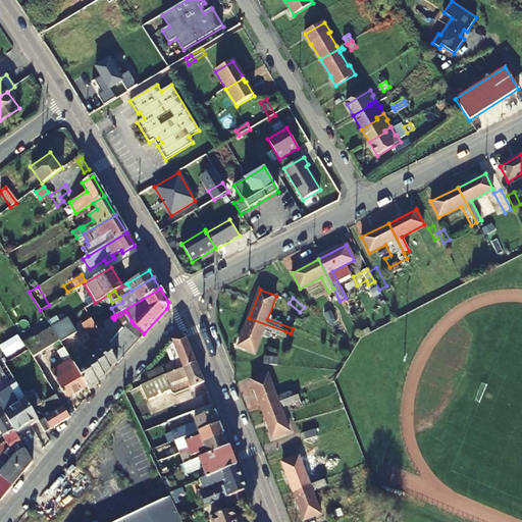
[(66,318),(62,310),(46,320),(50,327),(66,318)]
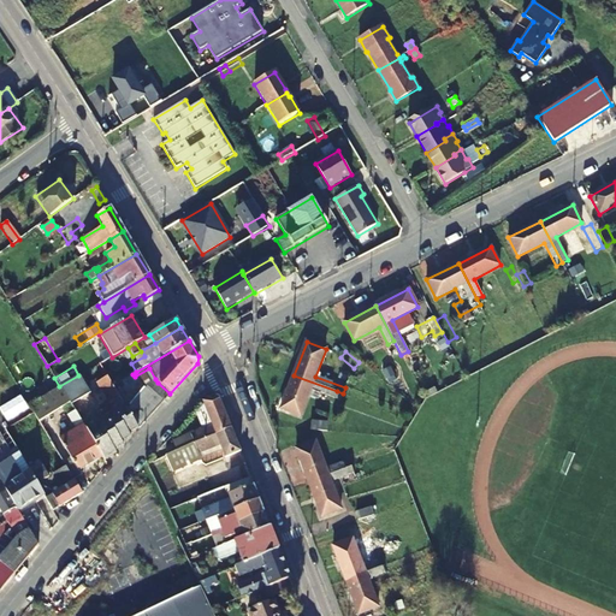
[(311,390),(333,398),(337,391),(294,375),(280,409),(300,416),(311,390)]
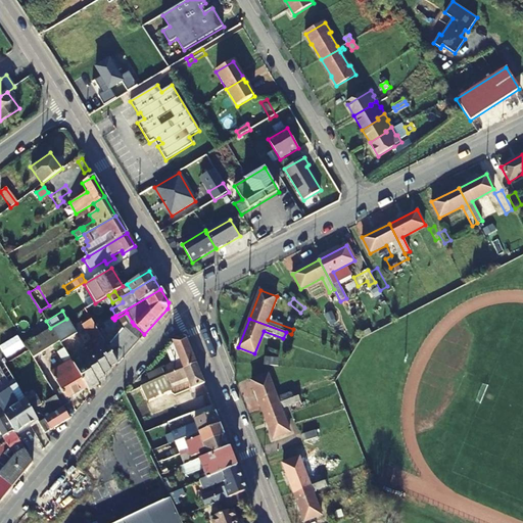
[(77,334),(67,320),(51,330),(58,341),(60,343),(77,334)]
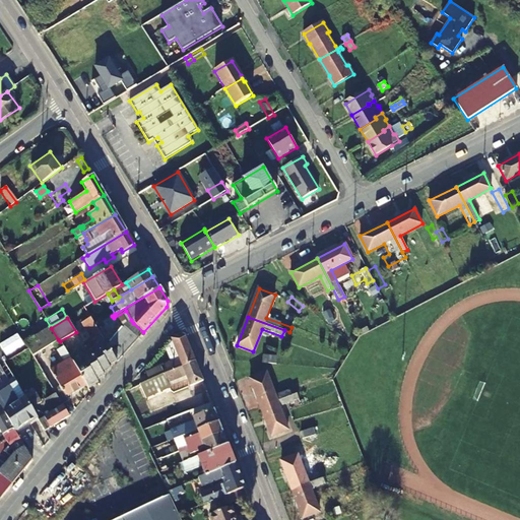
[(109,367),(117,362),(107,345),(90,318),(80,324),(89,339),(83,342),(89,351),(102,373),(110,369),(109,367)]
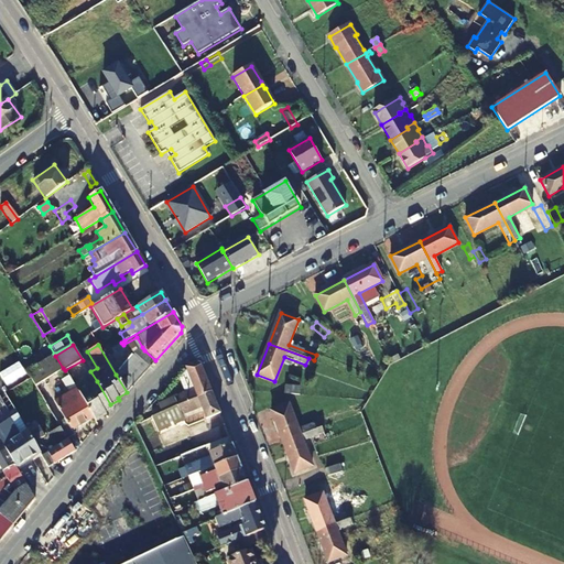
[(155,360),(144,350),(142,347),(134,354),(150,367),(155,360)]
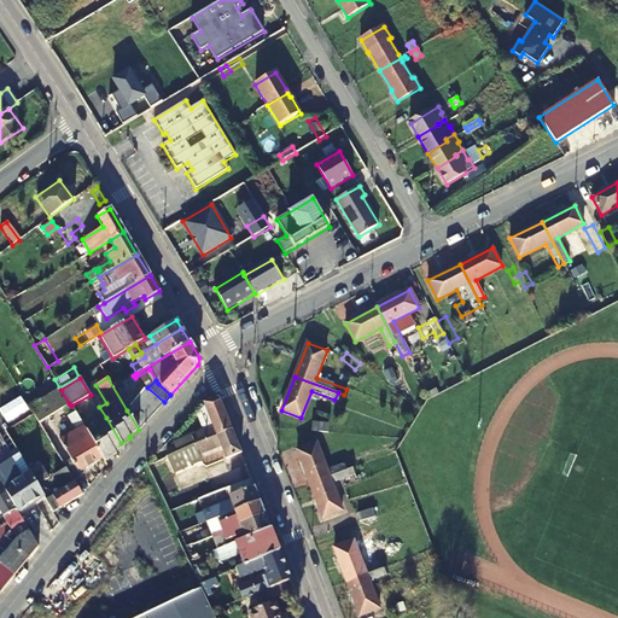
[(29,407),(39,423),(69,403),(60,390),(59,388),(29,407)]
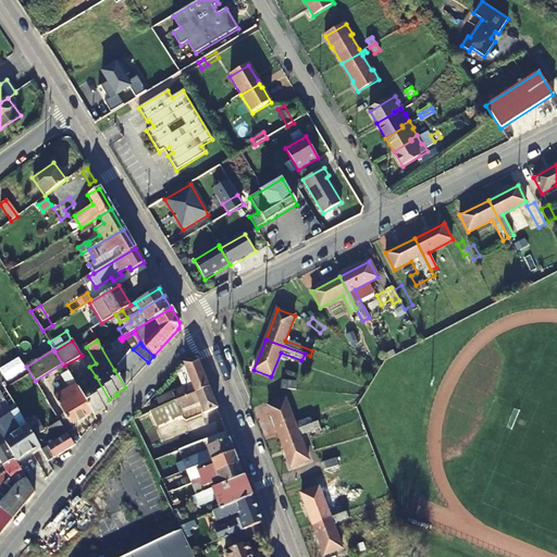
[(133,349),(122,362),(136,374),(148,362),(133,349)]
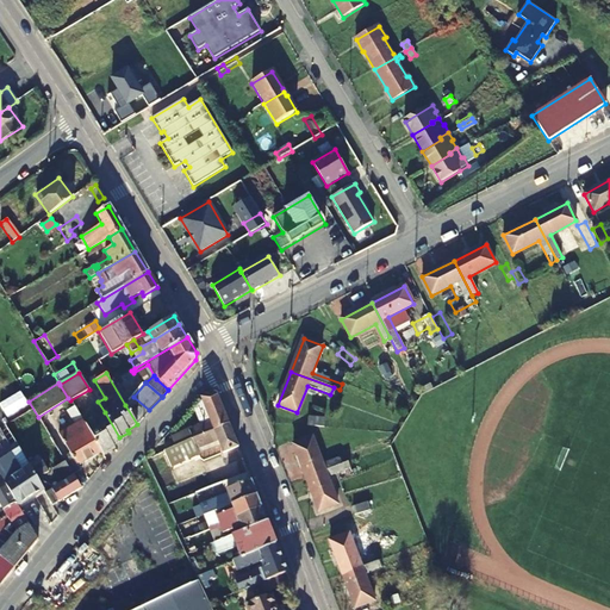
[(175,446),(230,423),(218,394),(206,392),(200,398),(209,417),(206,422),(172,436),(175,446)]
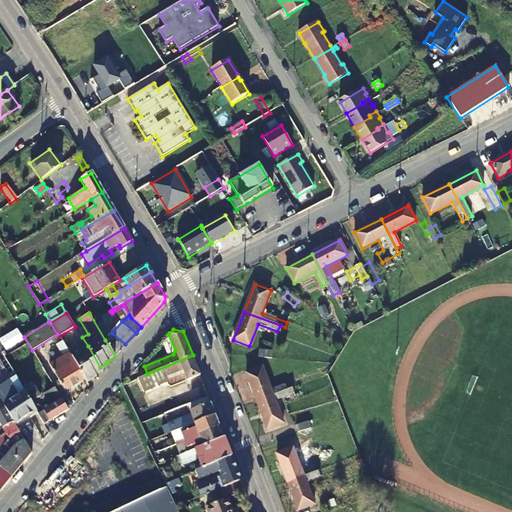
[(125,344),(112,333),(105,340),(115,356),(125,344)]
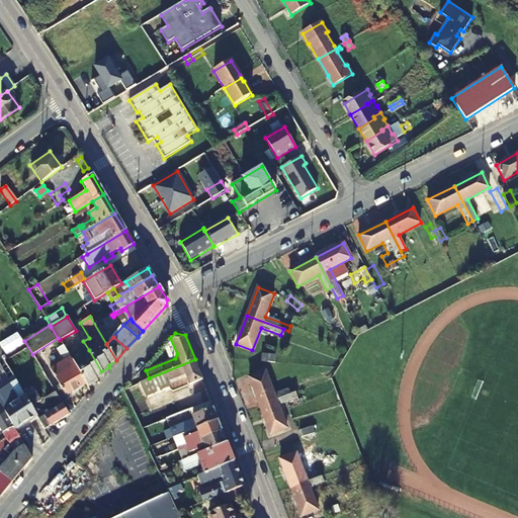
[(53,389),(62,404),(69,400),(66,396),(86,383),(72,361),(63,346),(56,350),(63,360),(50,368),(60,384),(53,389)]
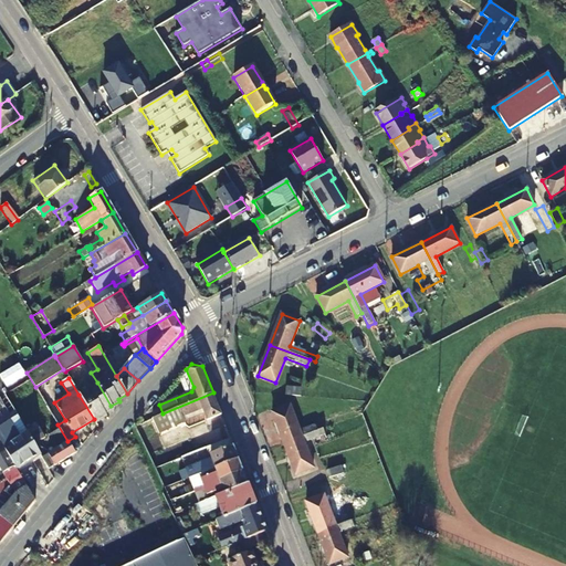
[(104,415),(113,409),(111,406),(97,383),(79,395),(94,419),(96,423),(106,417),(104,415)]
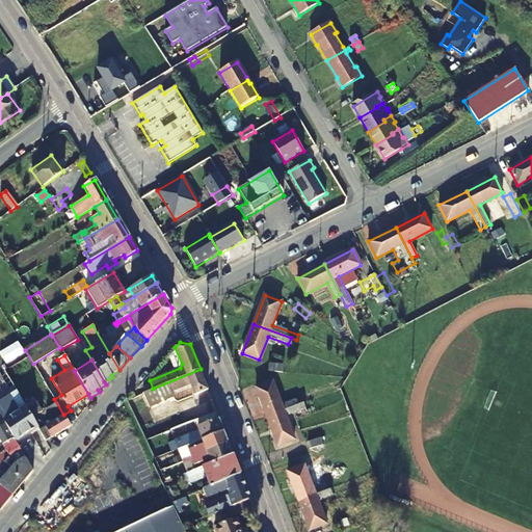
[(282,372),(283,365),(268,363),(268,371),(282,372)]
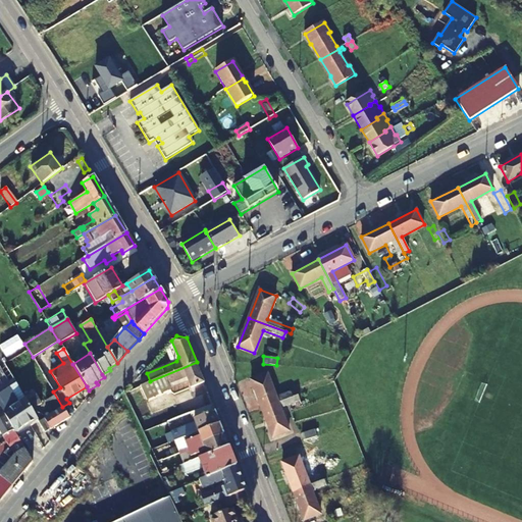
[(171,388),(169,384),(187,378),(191,387),(204,382),(197,362),(150,381),(141,385),(147,400),(171,388)]
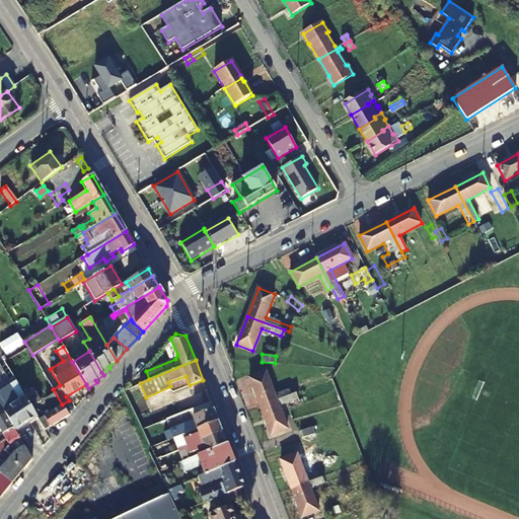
[(266,372),(249,378),(261,408),(291,395),(296,393),(294,388),(275,395),(266,372)]
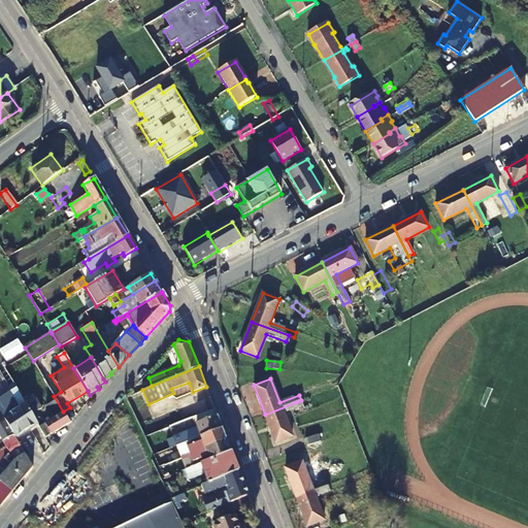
[(38,426),(45,438),(70,423),(63,411),(54,396),(46,385),(38,390),(47,404),(44,406),(52,419),(38,426)]
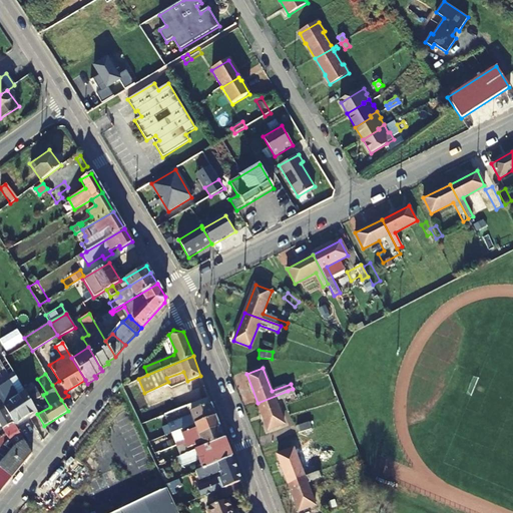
[(41,397),(32,383),(22,389),(24,392),(30,403),(41,397)]
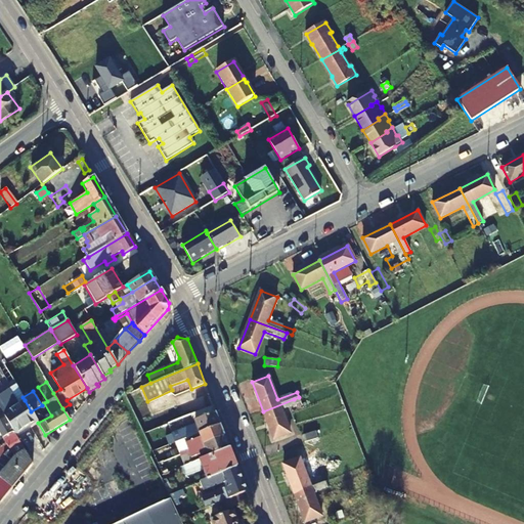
[(281,410),(296,404),(294,399),(263,411),(274,439),(291,434),(281,410)]
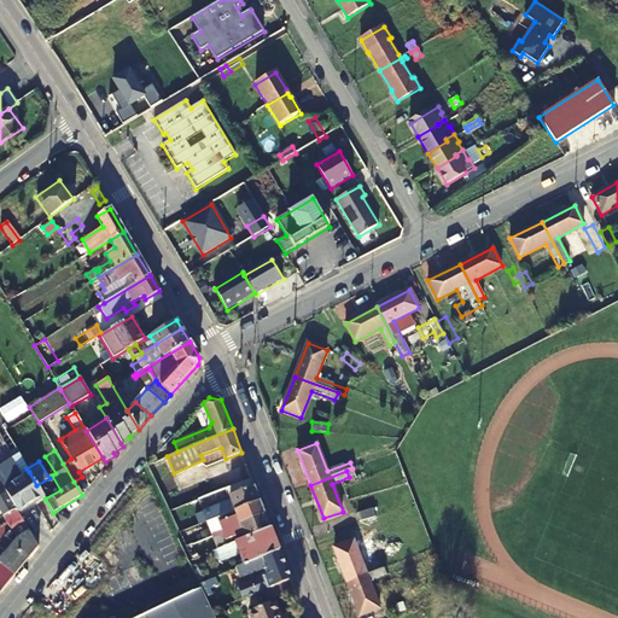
[(0,481),(0,482),(17,512),(44,495),(36,485),(29,472),(18,478),(15,472),(0,481)]
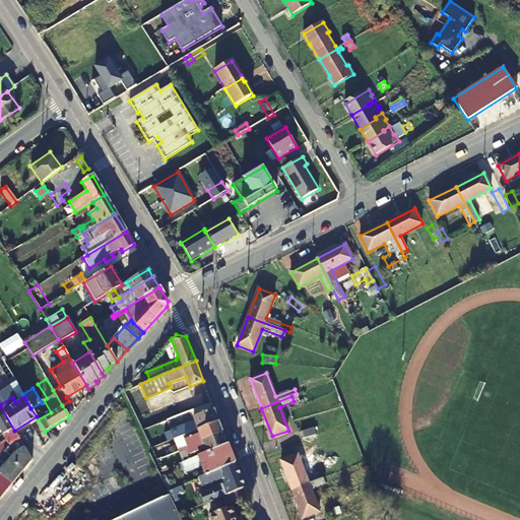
[(192,432),(196,431),(218,421),(211,403),(197,408),(200,414),(192,417),(193,420),(177,427),(174,417),(167,420),(174,439),(188,434),(192,432)]
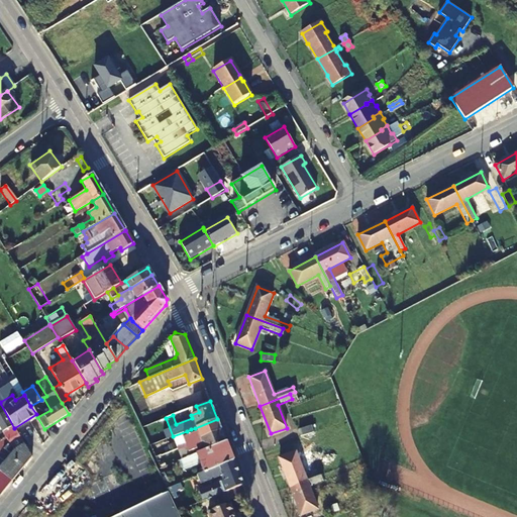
[(0,428),(8,442),(0,452),(0,496),(13,481),(32,457),(14,428),(0,403),(0,428)]
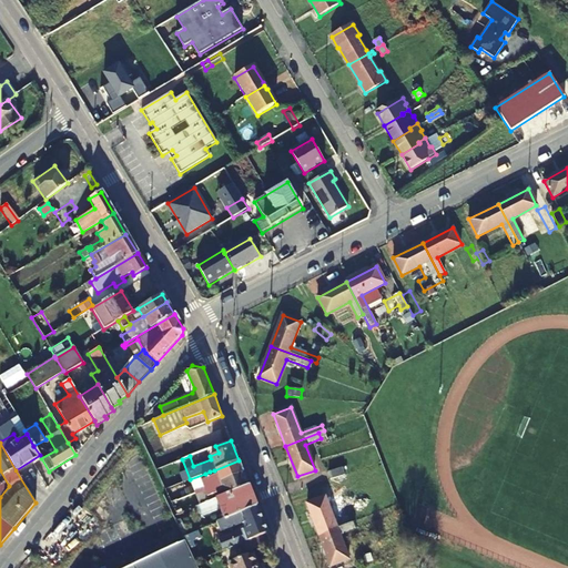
[(214,470),(216,475),(211,477),(206,478),(205,474),(190,479),(192,487),(180,492),(182,498),(244,474),(239,460),(214,470)]
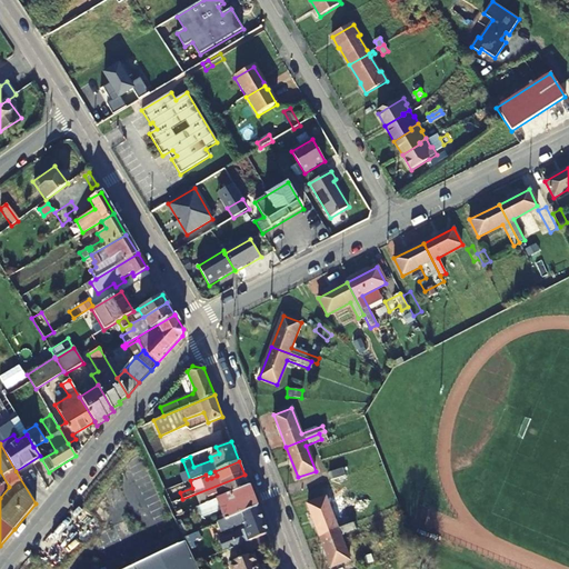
[(223,491),(226,497),(249,487),(245,475),(182,499),(178,500),(183,513),(197,508),(210,502),(209,498),(223,491)]
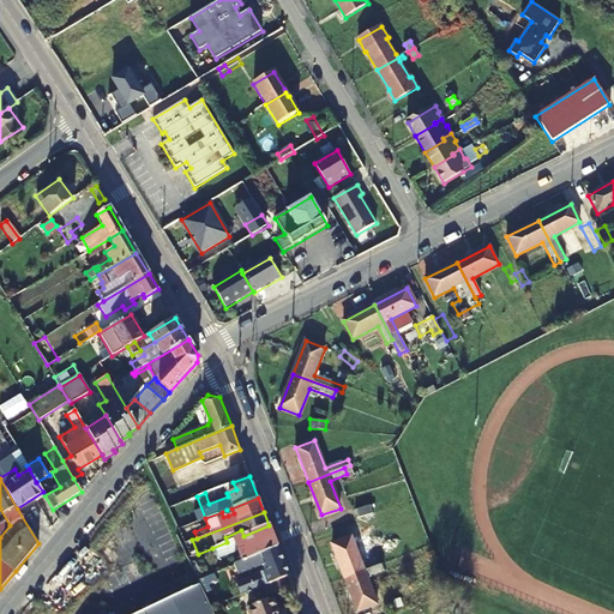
[(227,542),(212,548),(217,559),(238,551),(242,563),(277,548),(269,525),(244,536),(227,542)]
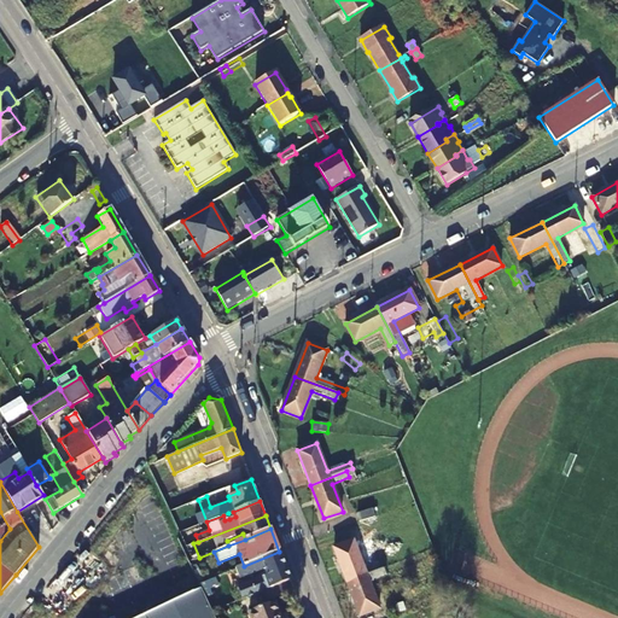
[(354,541),(334,548),(348,582),(362,576),(389,566),(388,560),(365,569),(354,541)]
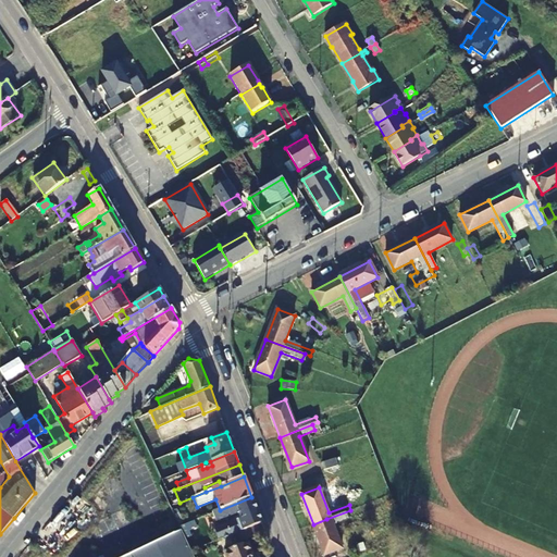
[(219,540),(262,523),(251,497),(220,510),(213,512),(215,521),(239,512),(242,518),(236,520),(236,521),(214,529),(219,540)]
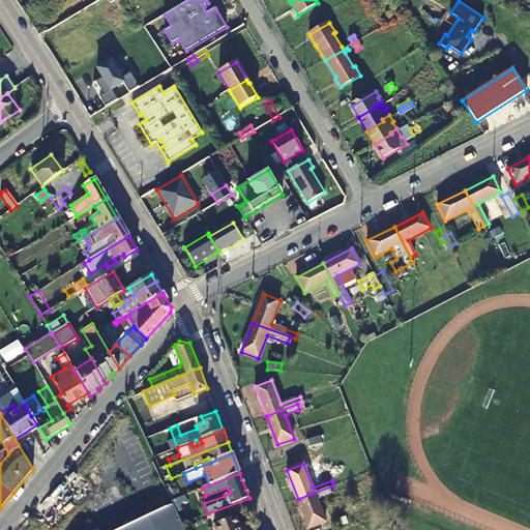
[(165,486),(172,500),(176,499),(170,483),(165,486)]
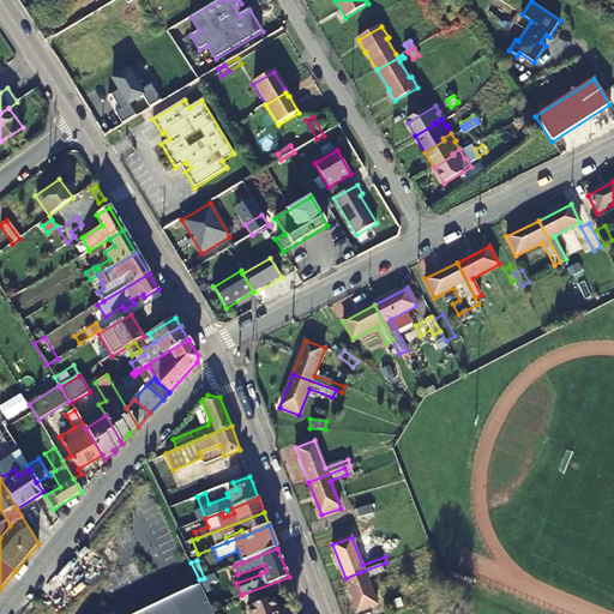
[(360,572),(345,578),(357,613),(378,605),(367,577),(390,569),(386,563),(360,572)]
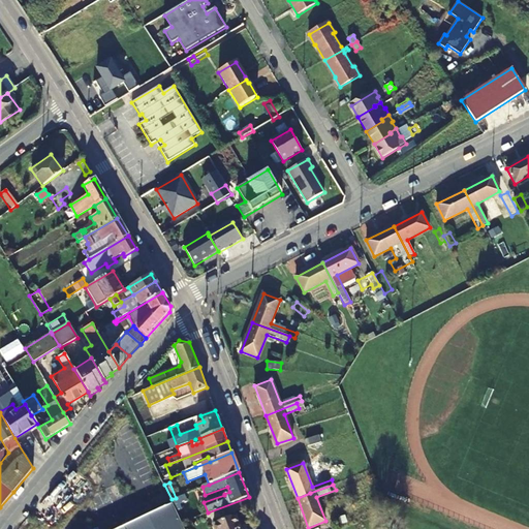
[(185,494),(176,498),(172,499),(173,502),(177,511),(182,509),(180,504),(187,501),(185,494)]
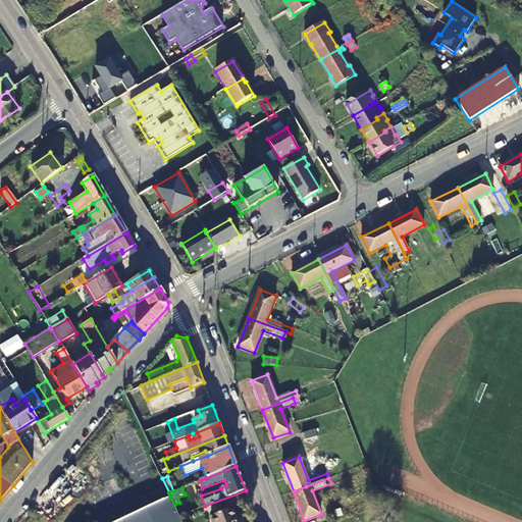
[(136,513),(139,521),(181,521),(174,505),(170,496),(136,513)]
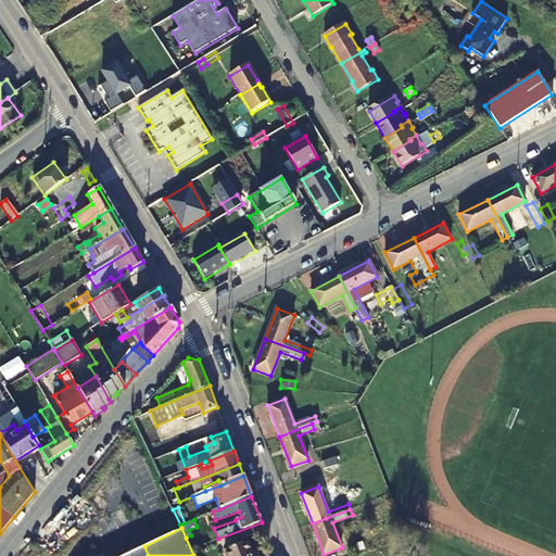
[(252,555),(248,541),(225,550),(226,555),(252,555)]
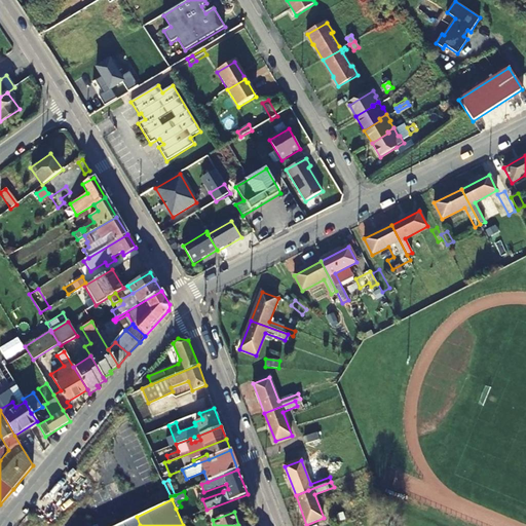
[(140,525),(137,517),(116,525),(140,525)]
